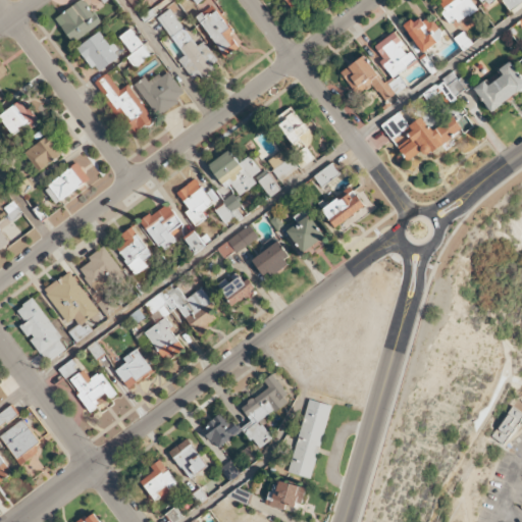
[(83,0),(80,0),(55,18),(73,43),(100,22),(83,0)]
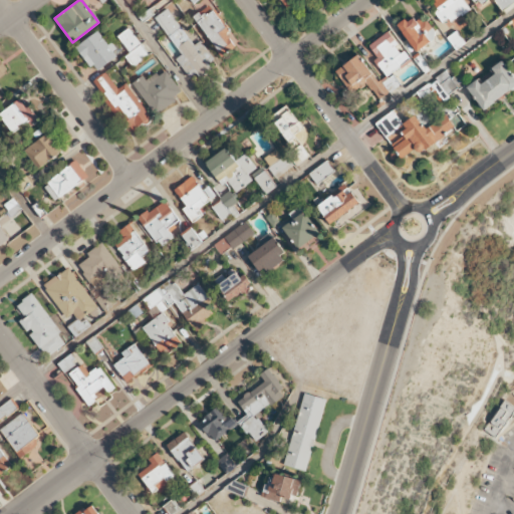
[(469,8),(463,0),(429,0),(436,9),(434,11),(444,26),(469,8)]
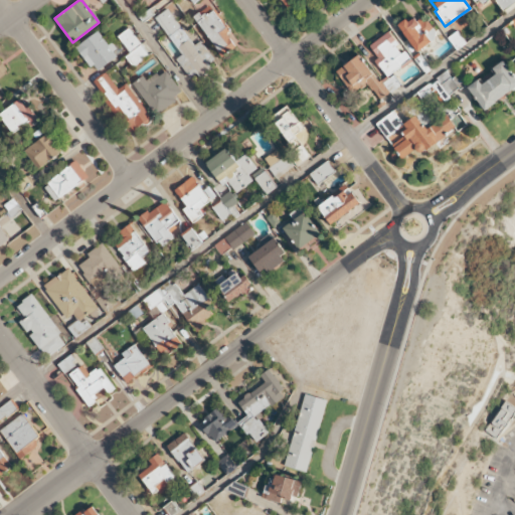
[(514,0),(496,0),(503,10),(514,1),(514,0)]
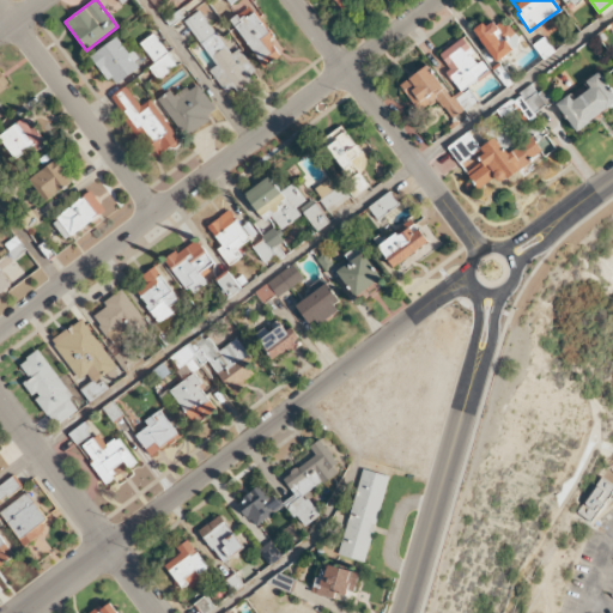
[(274,37),(252,7),(232,24),(266,67),(280,55),(269,41),(274,37)]
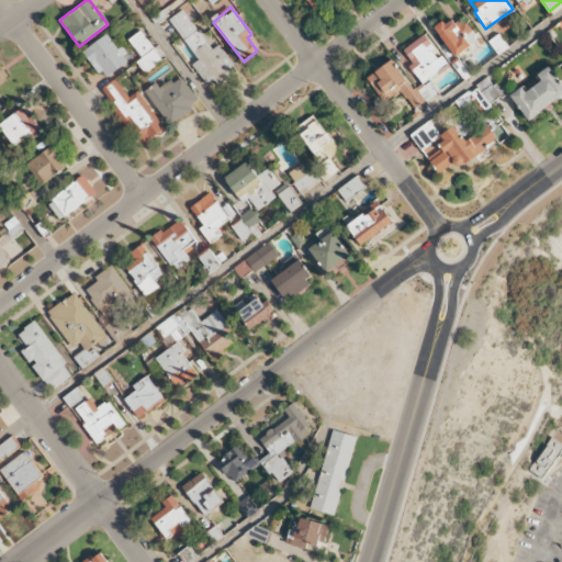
[(192,64),(209,88),(236,68),(220,44),(211,49),(183,9),(170,19),(198,60),(192,64)]
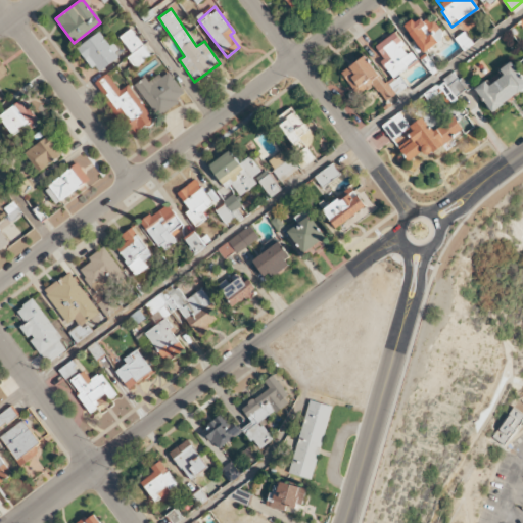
[(406,27),(423,53),(438,43),(432,34),(438,30),(427,13),(406,27)]
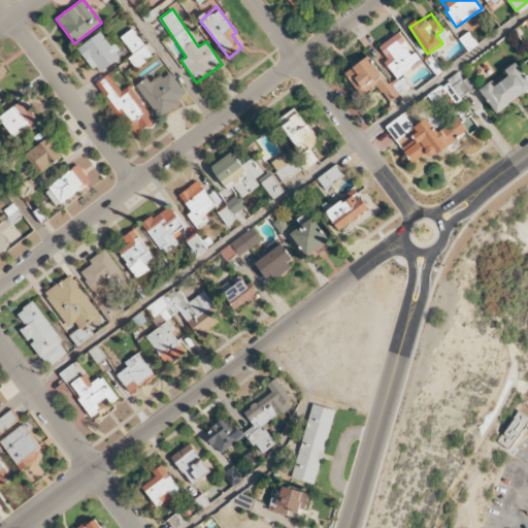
[(121,37),(133,55),(128,59),(136,69),(153,56),(132,29),(121,37)]
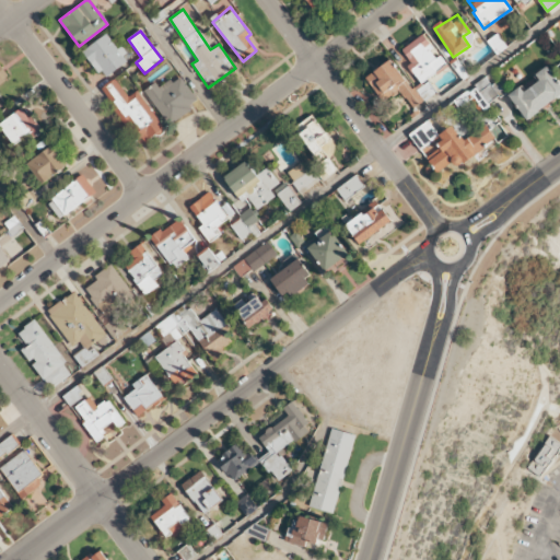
[(128,63),(109,33),(84,48),(102,79),(128,63)]
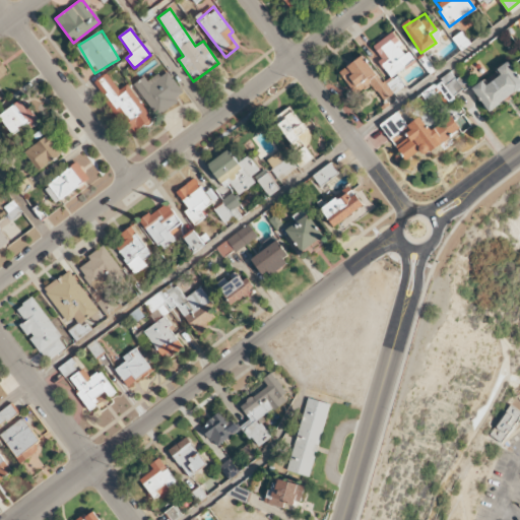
[(406,52),(392,33),(371,48),(391,77),(415,60),(408,50),(406,52)]
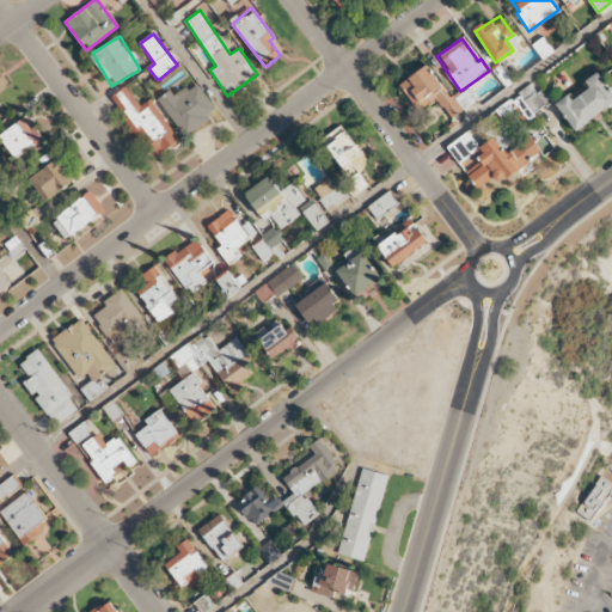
[(450,98),(427,65),(399,84),(418,111),(438,98),(451,118),(477,101),(467,86),(450,98)]
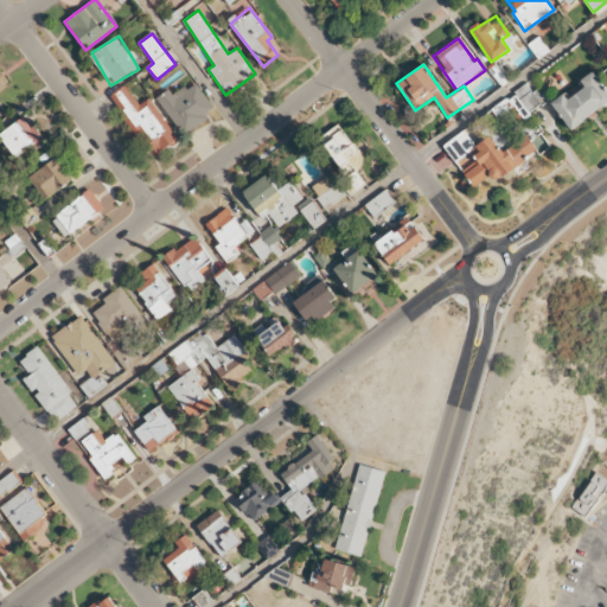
[(0,91),(11,84),(0,69),(0,91)]
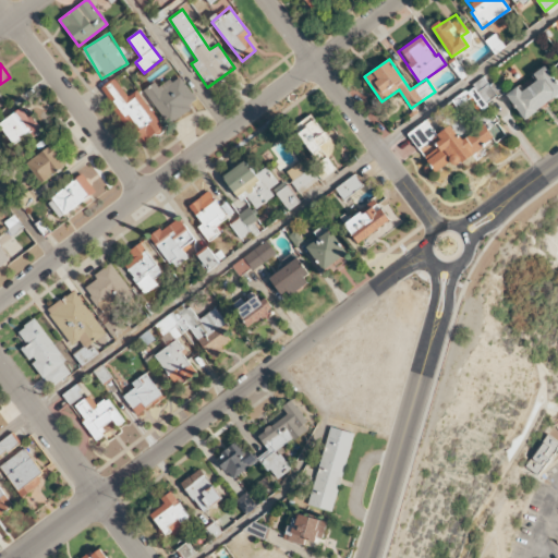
[(557,95),(557,84),(545,65),(533,74),(536,81),(521,92),(518,86),(507,95),(523,119),(557,95)]
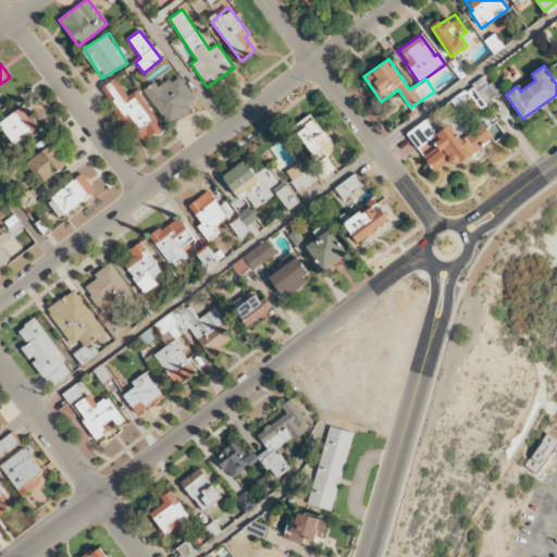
[(198,101),(178,75),(159,88),(155,82),(144,90),(169,124),(198,101)]
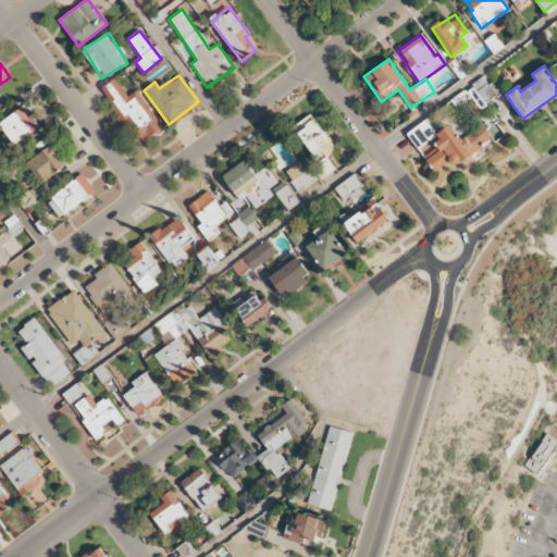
[(504,90),(496,79),(489,85),(483,77),(450,100),(456,108),(473,97),(480,107),(504,90)]
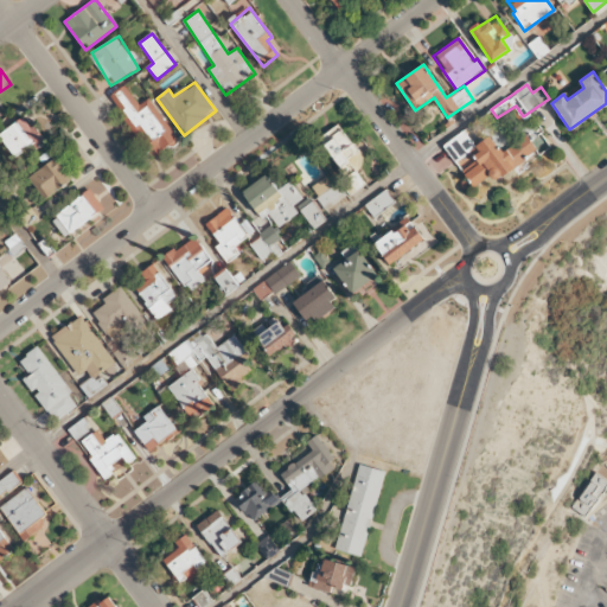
[(149,98),(139,106),(126,85),(112,95),(153,158),(178,141),(149,98)]
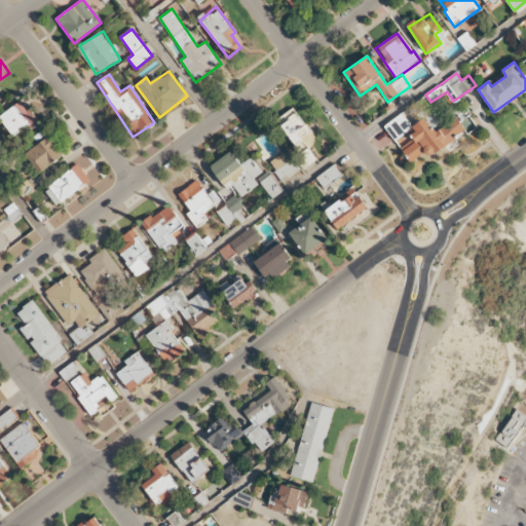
[(39,123),(22,100),(0,115),(0,118),(13,136),(28,125),(31,129),(39,123)]
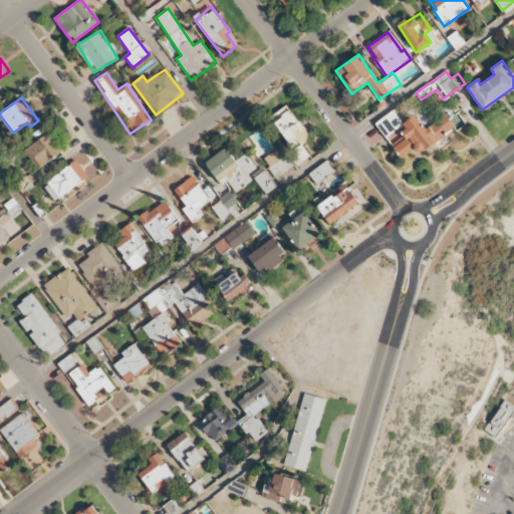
[(271,114),(287,143),(297,138),(294,133),(301,129),(288,105),(271,114)]
